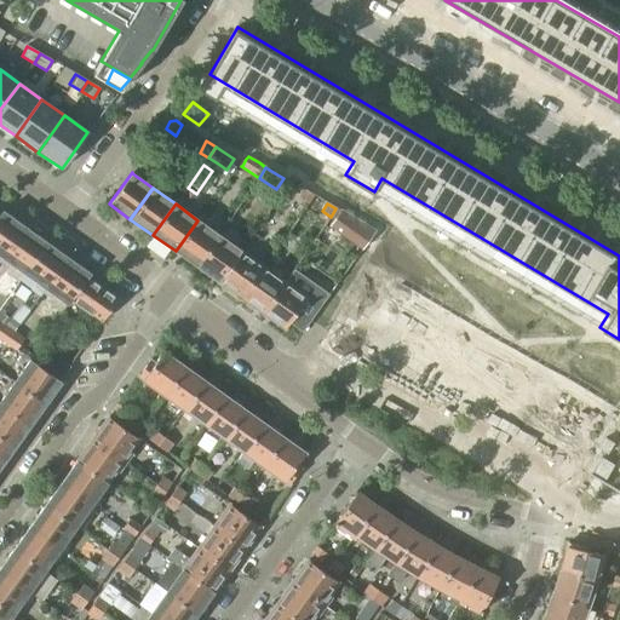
[(334,219),(329,227),(362,248),(374,230),(340,210),(340,211),(334,219)]
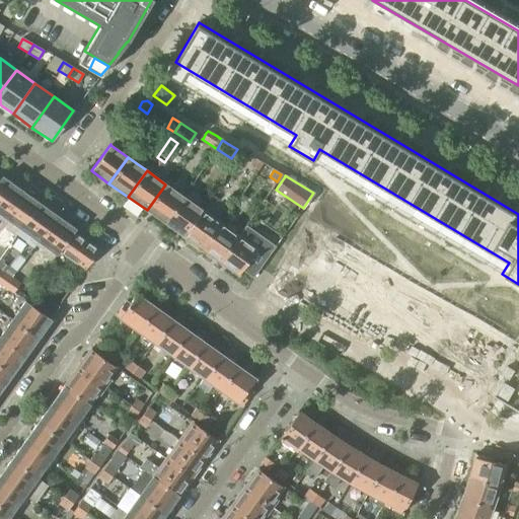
[(0,218),(19,189),(2,176),(0,178),(0,218)]
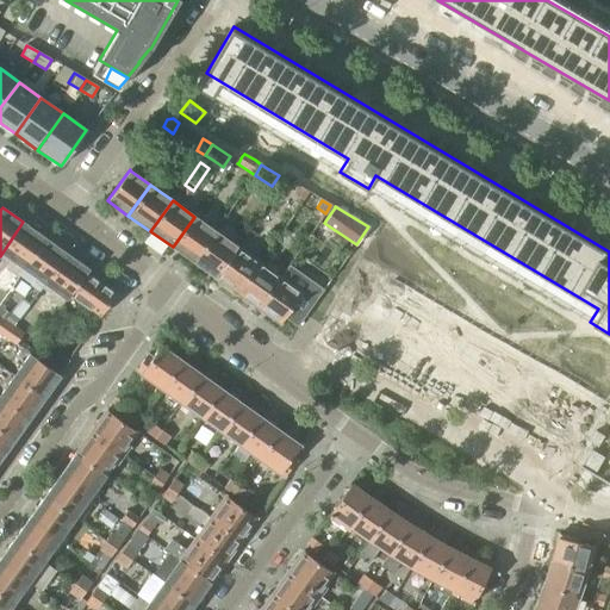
[(194,217),(173,247),(193,262),(215,231),(194,217)]
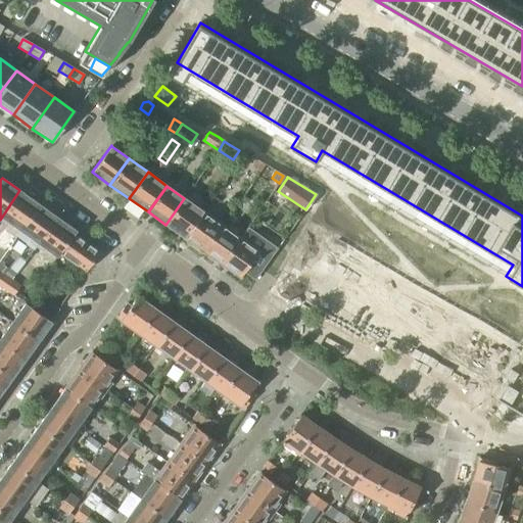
[(19,190),(0,220),(0,221),(7,226),(9,223),(18,229),(38,203),(19,190)]
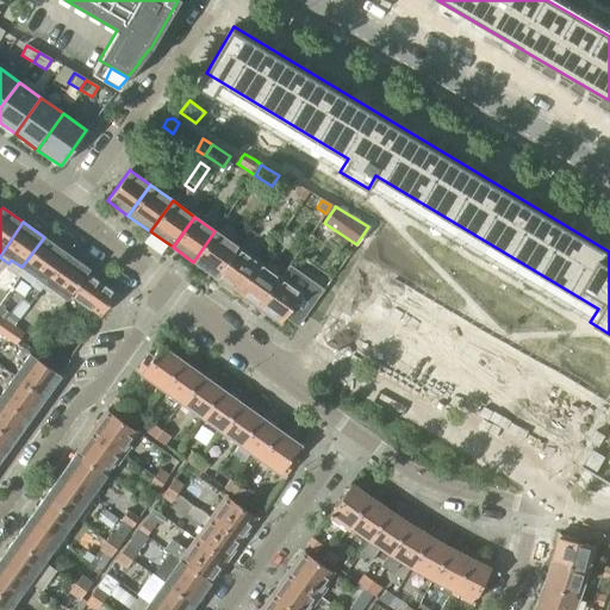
[(215,231),(193,262),(215,277),(236,247),(237,247),(231,243),(215,231)]
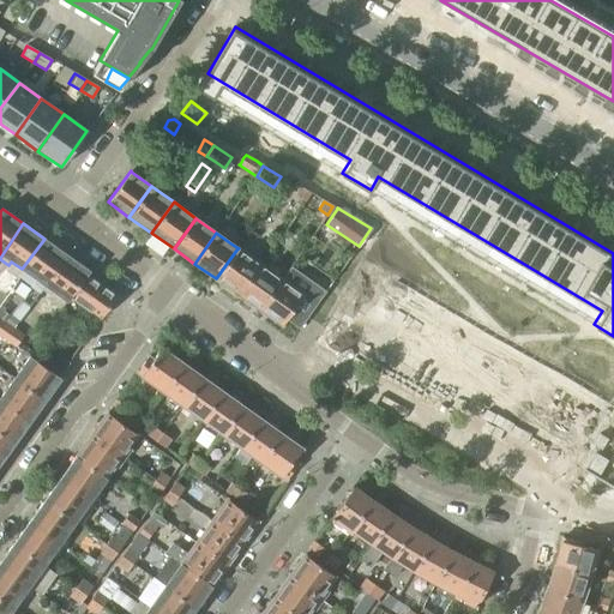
[(34,283),(43,289),(67,256),(44,239),(22,269),(36,280),(34,283)]
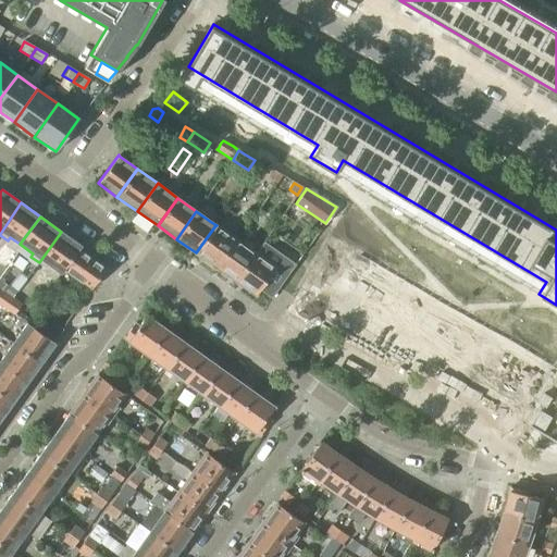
[(215,225),(196,252),(217,268),(236,240),(227,234),(215,225)]
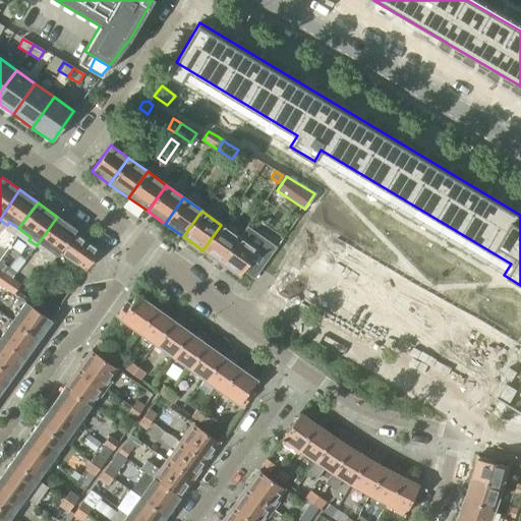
[(75,230),(57,217),(37,245),(45,250),(47,248),(56,255),(59,251),(60,251),(73,233),(75,230)]
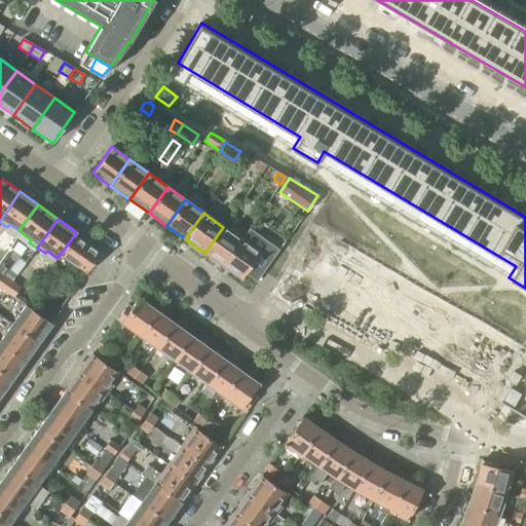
[(223,227),(204,253),(223,266),(241,239),(233,233),(233,234),(223,227)]
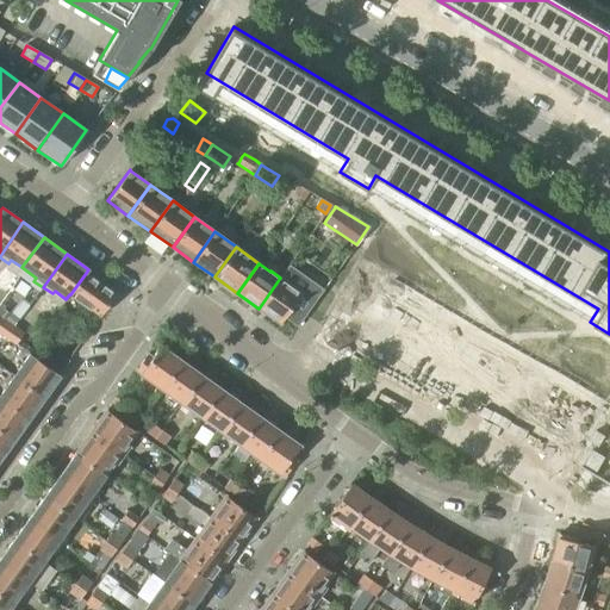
[(86,273),(70,294),(100,316),(106,307),(110,303),(116,294),(86,273)]
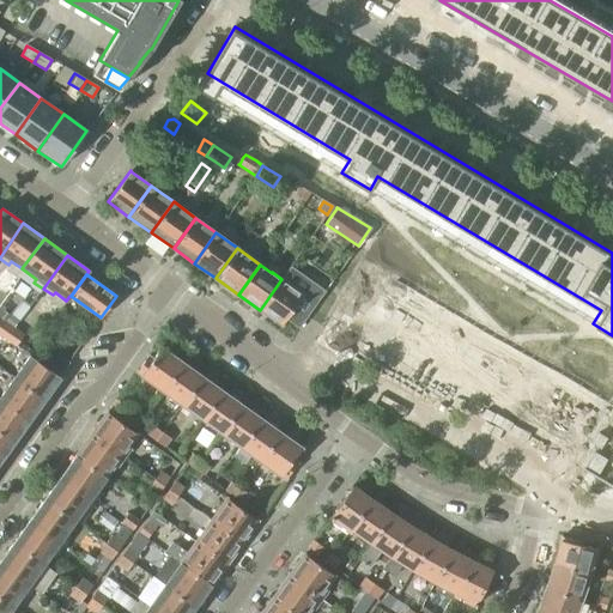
[(281,279),(260,310),(281,326),(286,319),(299,328),(310,311),(325,292),(311,283),(303,293),(292,286),(281,279)]
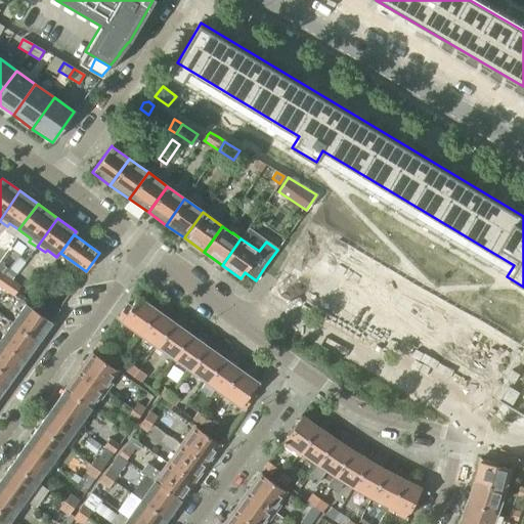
[(0,287),(5,291),(12,281),(22,268),(26,263),(16,257),(12,263),(4,275),(0,272),(0,287)]
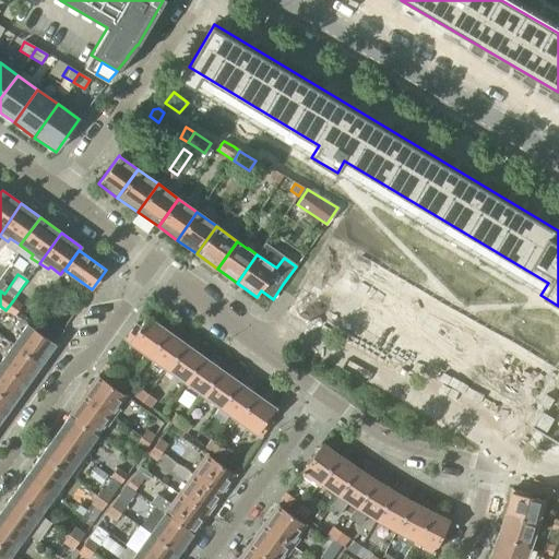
[(13,300),(6,310),(14,316),(21,306),(13,300)]
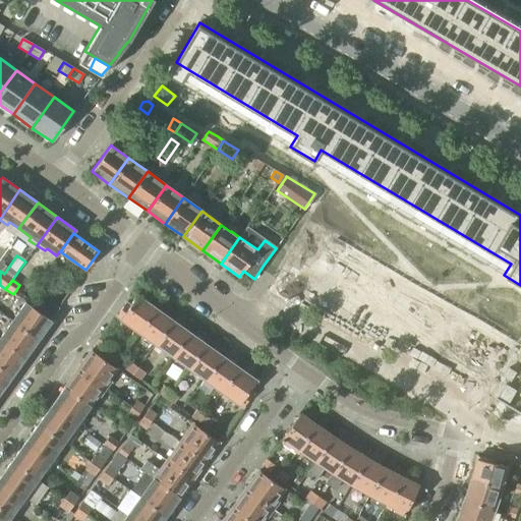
[(116,316),(137,332),(155,308),(136,295),(129,305),(125,303),(116,316)]
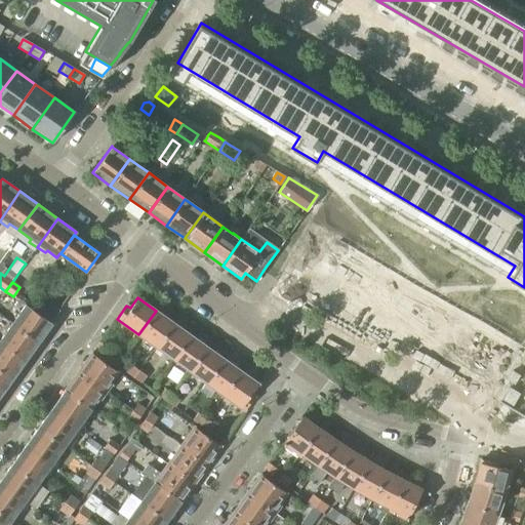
[(26,305),(12,323),(39,341),(51,324),(26,305)]
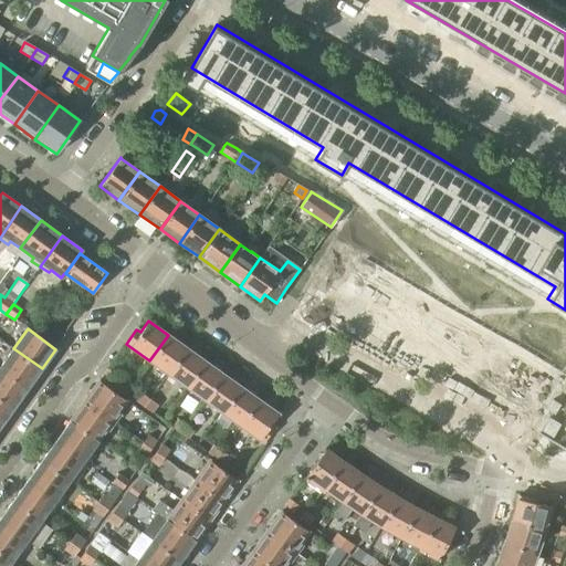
[(48,337),(56,344),(63,335),(54,328),(48,337)]
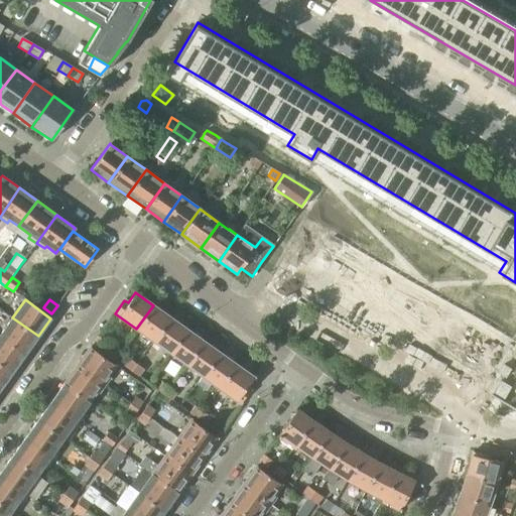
[(136,329),(153,341),(169,317),(153,305),(136,329)]
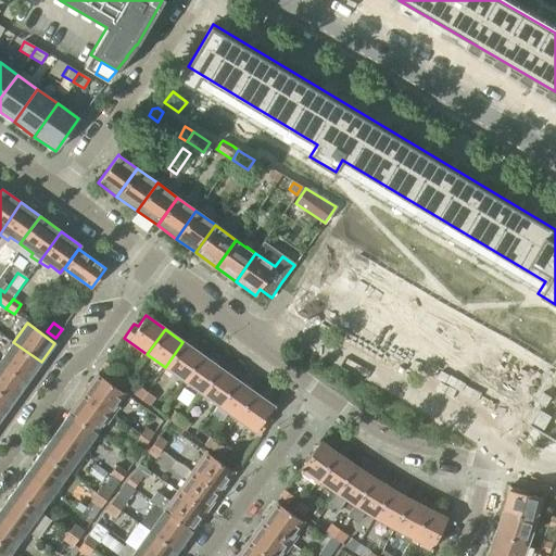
[(13,342),(0,359),(0,363),(26,382),(41,362),(13,342)]
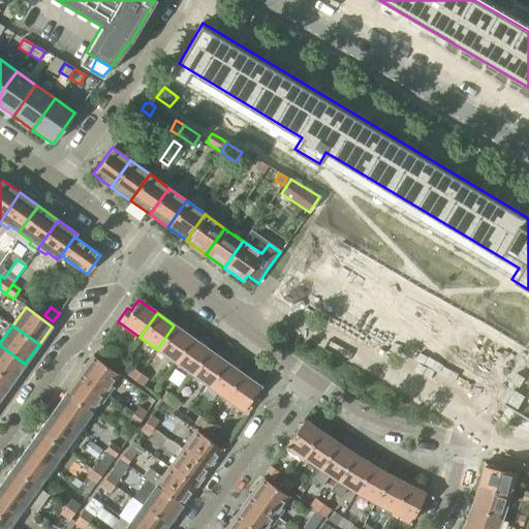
[(157,349),(174,361),(191,337),(174,325),(157,349)]
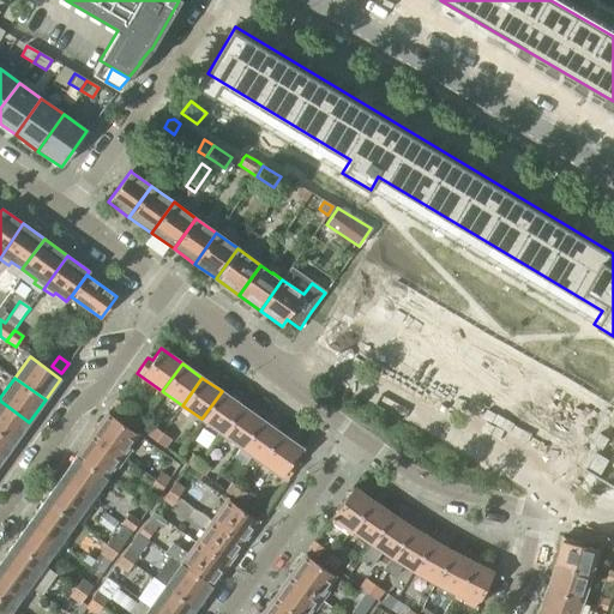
[(202,419),(222,433),(241,405),(222,391),(202,419)]
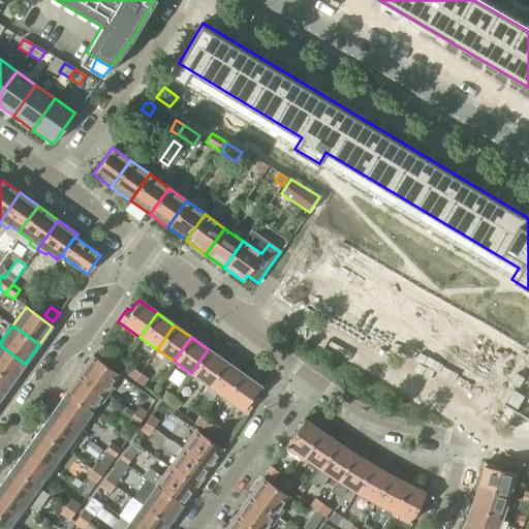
[(107,350),(100,344),(95,352),(102,358),(107,350)]
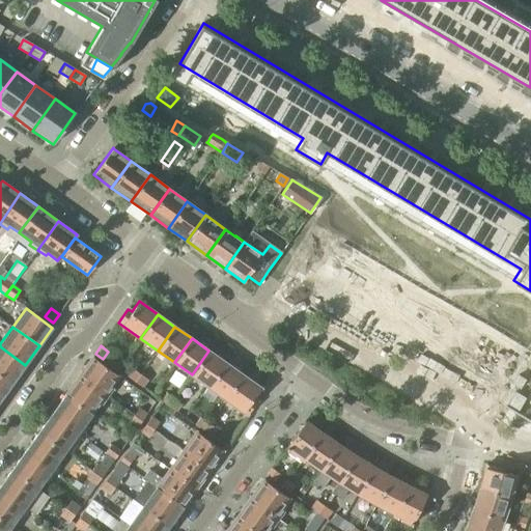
[(0,374),(12,384),(25,365),(0,346),(0,374)]
